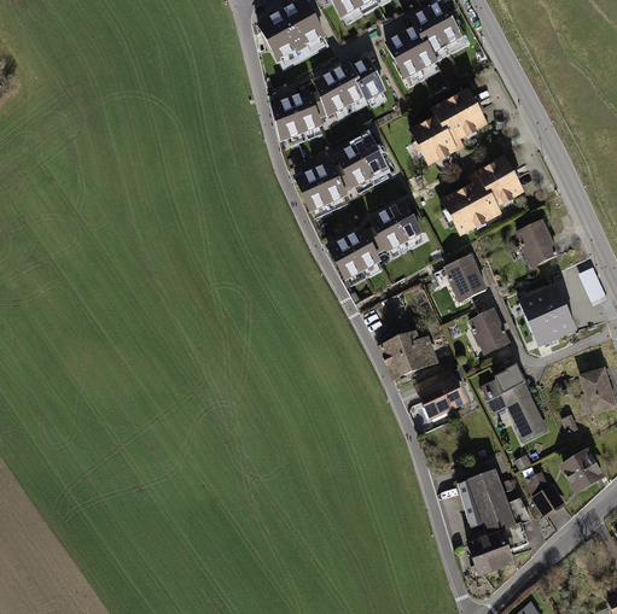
[(297,0),(256,22),(281,69),(329,44),(307,0),(297,0)]
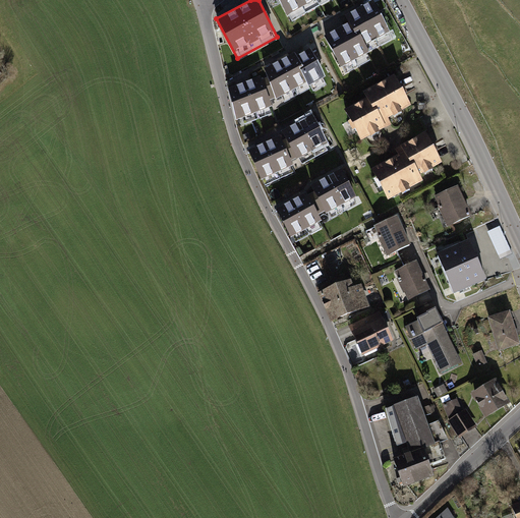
[(277,0),(287,18),(322,0),(277,0)]
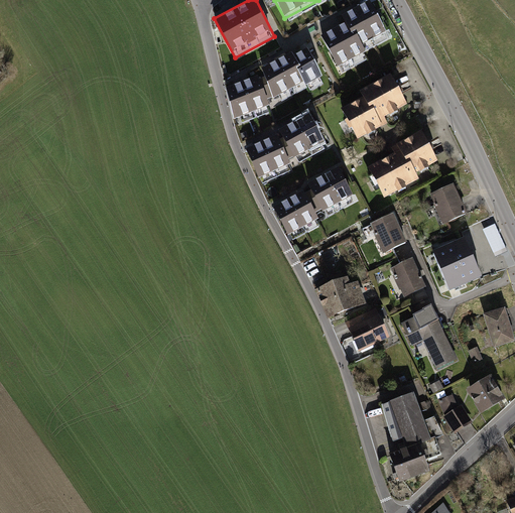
[(342,22),(319,34),(338,70),(366,53),(363,47),(390,33),(370,0),(365,0),(338,14),(342,22)]
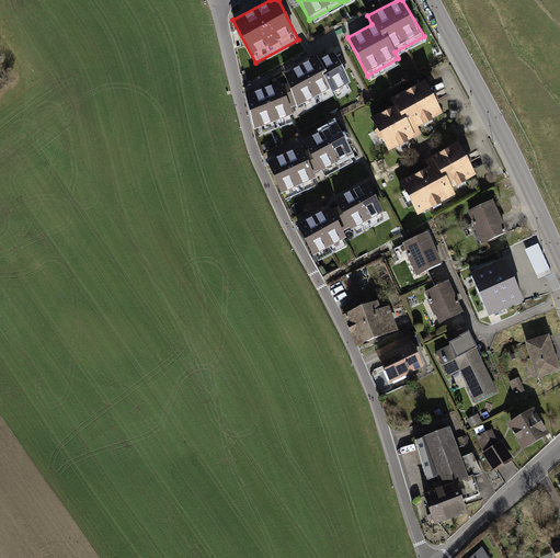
[(317,55),(283,72),(287,81),(296,103),(297,105),(330,87),(332,90),(352,82),(334,50),(319,58),(317,55)]
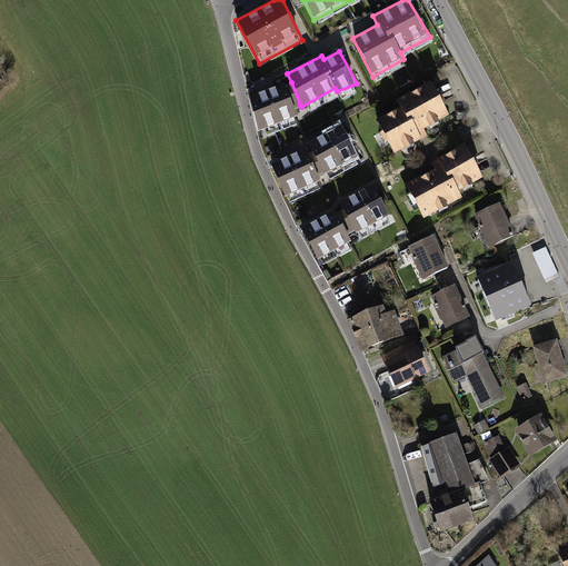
[(400,106),(376,118),(395,152),(428,133),(425,128),(450,113),(431,80),(397,98),(400,106)]
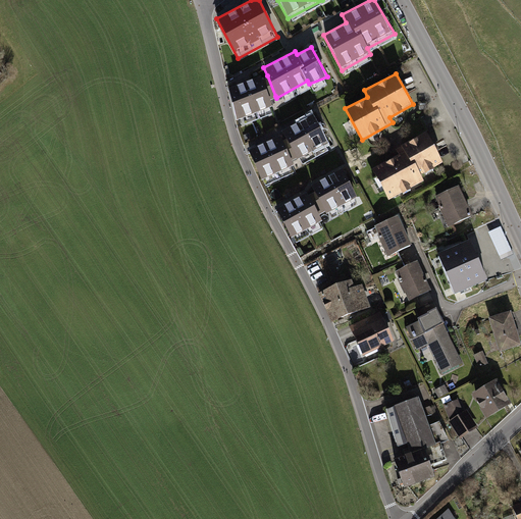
[(260,75),(228,87),(237,119),(272,105),(269,98),(275,96),(267,75),(261,78),(260,75)]
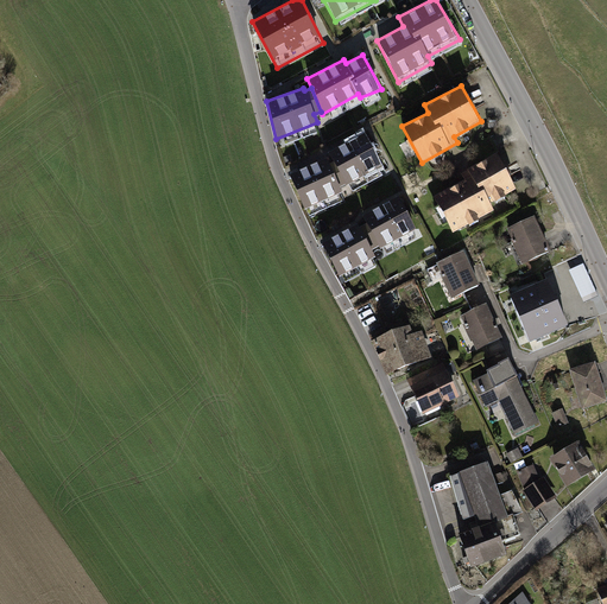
[(365,132),(328,151),(333,160),(345,182),(349,191),(386,171),(365,132)]
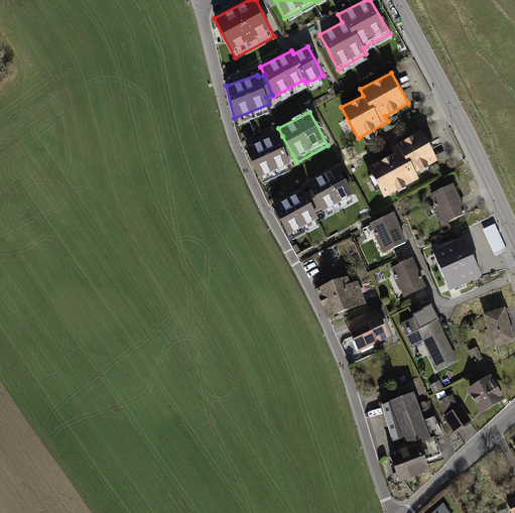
[(395,152),(368,165),(384,197),(419,177),(416,171),(438,160),(422,130),(391,145),(395,152)]
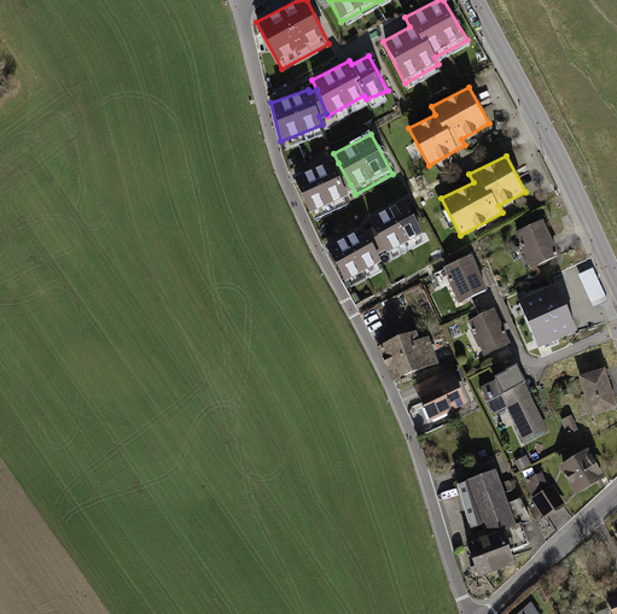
[(332,159),(294,176),(313,218),(351,203),(344,187),(350,185),(338,163),(335,164),(332,159)]
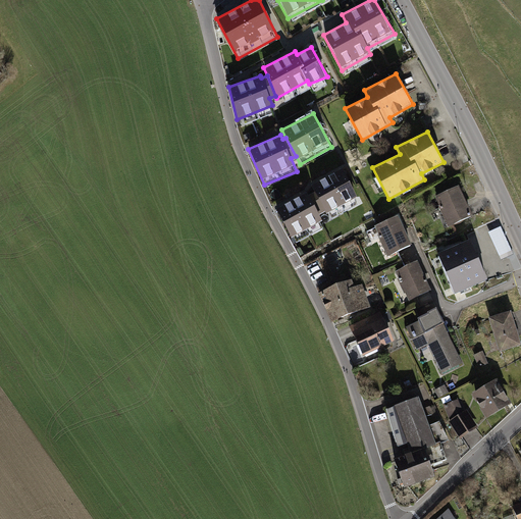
[(342,167),(311,185),(314,191),(324,210),(326,213),(357,197),(342,167)]
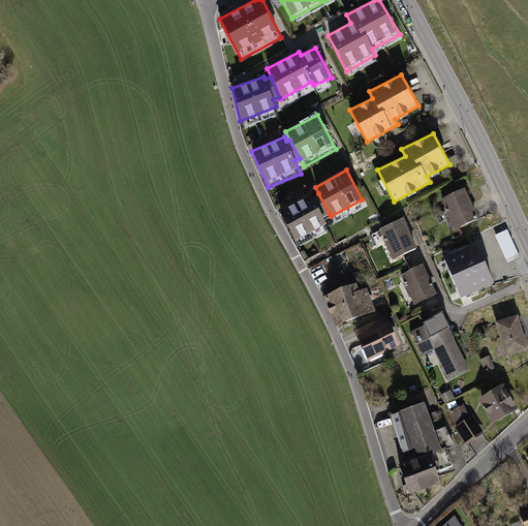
[(465,187),(441,198),(455,228),(478,217),(465,187)]
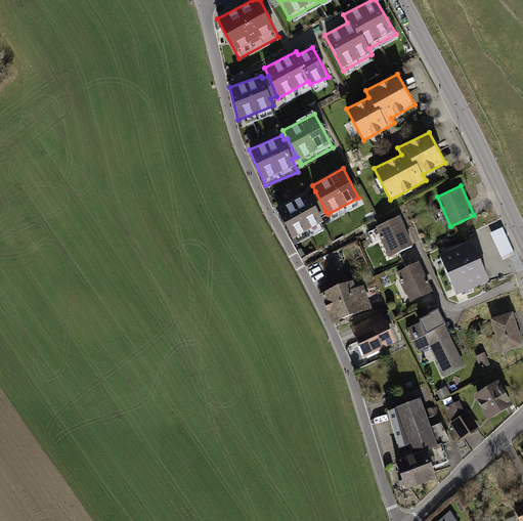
[(307,192),(275,209),(292,237),(322,221),(319,214),(325,211),(315,191),(308,194),(307,192)]
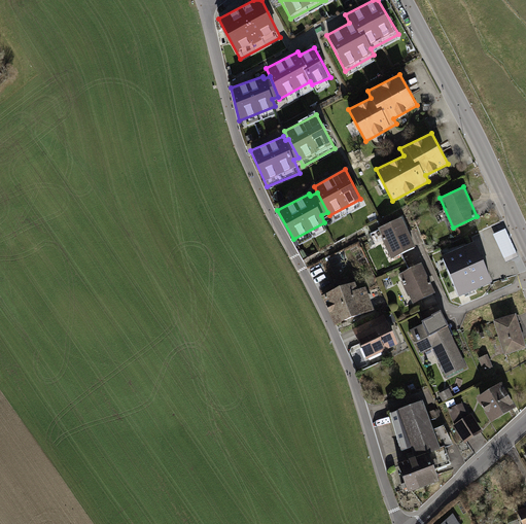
[(401,216),(378,228),(391,257),(415,247),(401,216)]
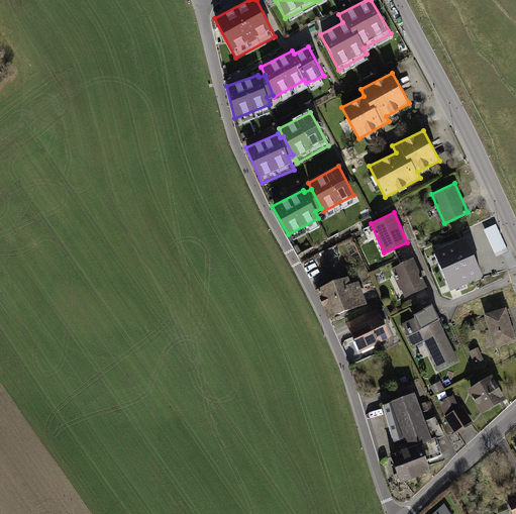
[(466,237),(434,250),(451,290),(483,277),(466,237)]
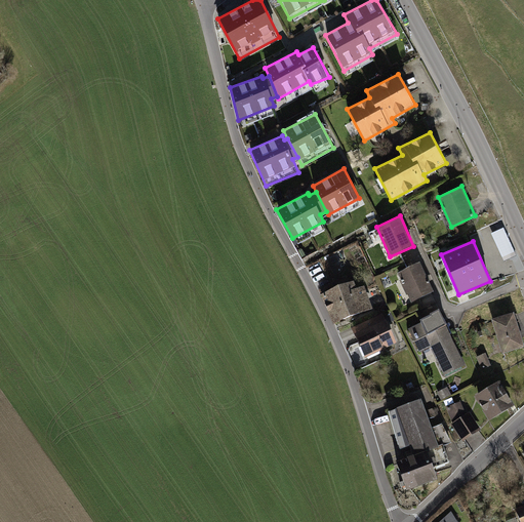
[(420,262),(397,271),(410,300),(434,291),(420,262)]
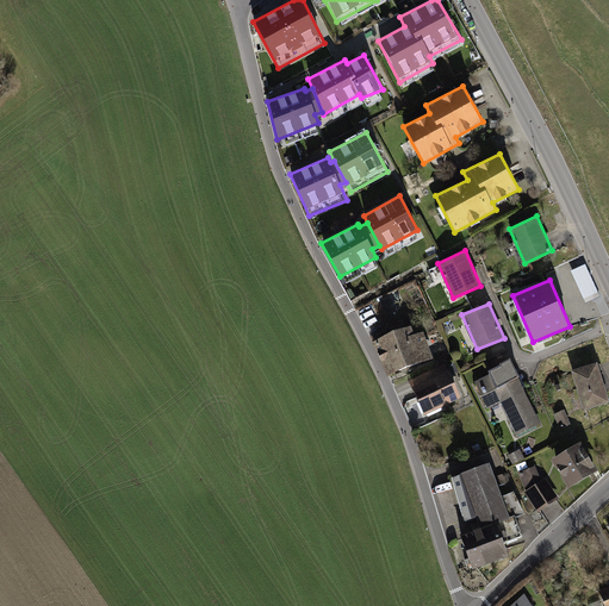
[(411,326),(373,341),(387,375),(434,357),(424,330),(415,333),(411,326)]
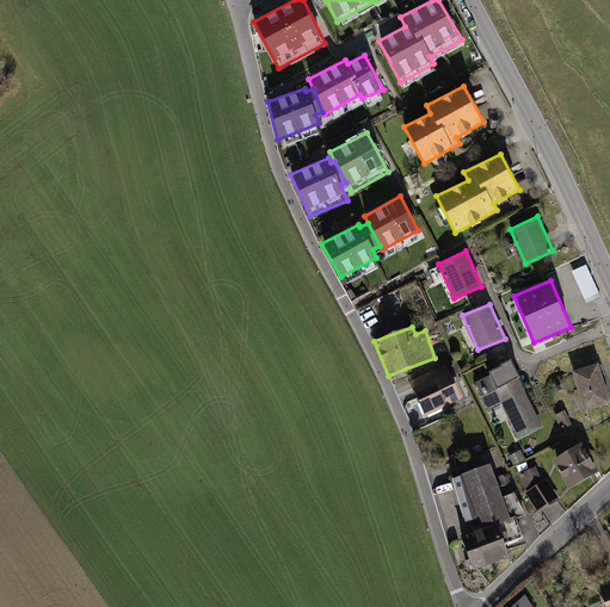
[(490,373),(475,379),(487,407),(500,401),(517,435),(542,423),(511,360),(488,371),(490,373)]
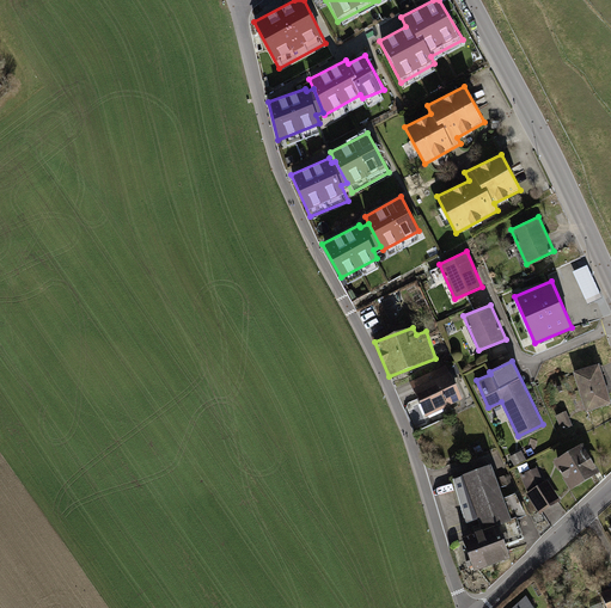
[(446,362),(409,380),(426,416),(463,399),(446,362)]
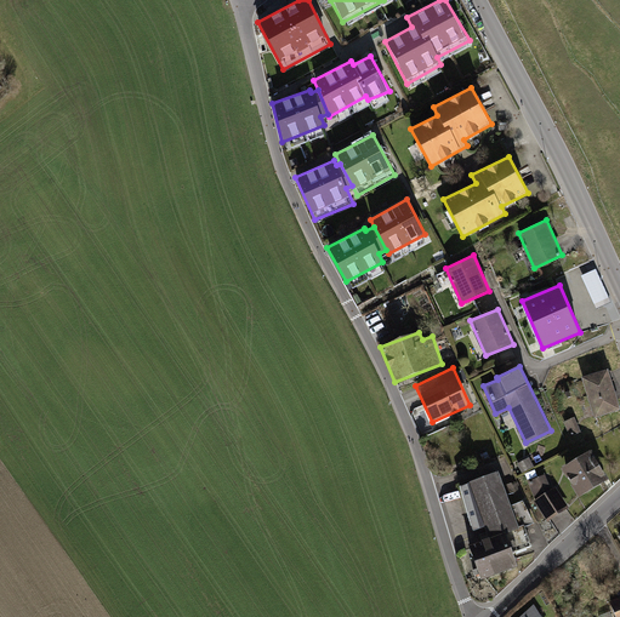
[(608,369),(582,376),(593,417),(619,410),(608,369)]
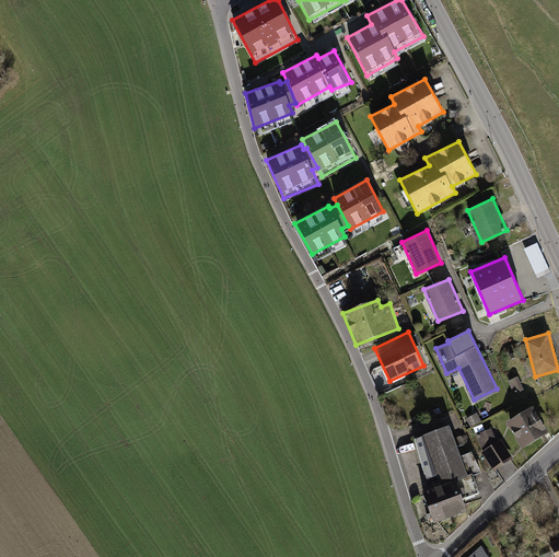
[(523,387),(517,375),(508,379),(514,392),(523,387)]
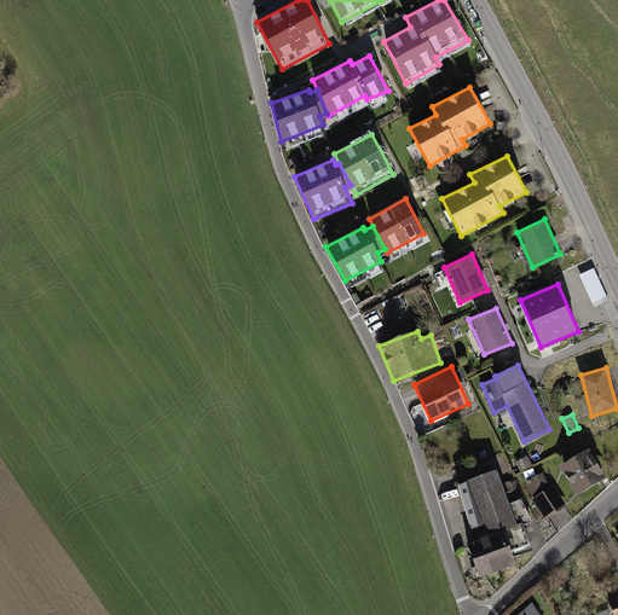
[(589,448),(559,465),(578,495),(607,476),(589,448)]
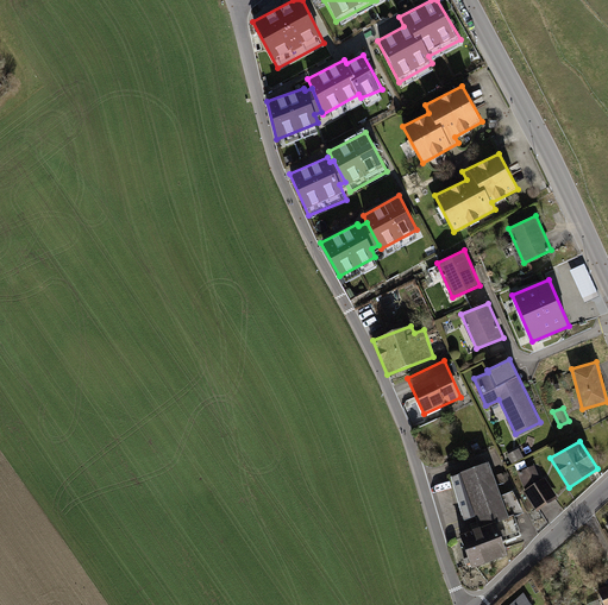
[(519,446),(508,452),(513,460),(524,455),(519,446)]
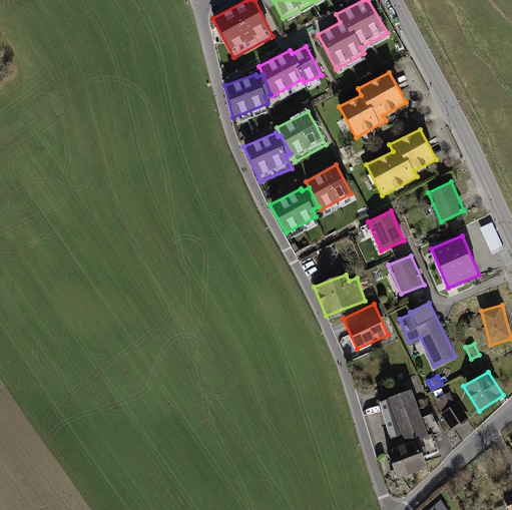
[(411,390),(380,400),(391,438),(400,435),(404,444),(387,450),(398,479),(428,468),(418,440),(429,436),(411,390)]
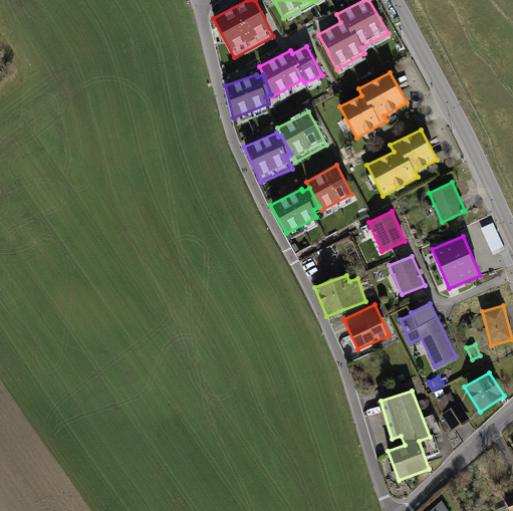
[(451,391),(437,397),(443,412),(441,413),(452,430),(471,419),(460,402),(457,404),(451,391)]
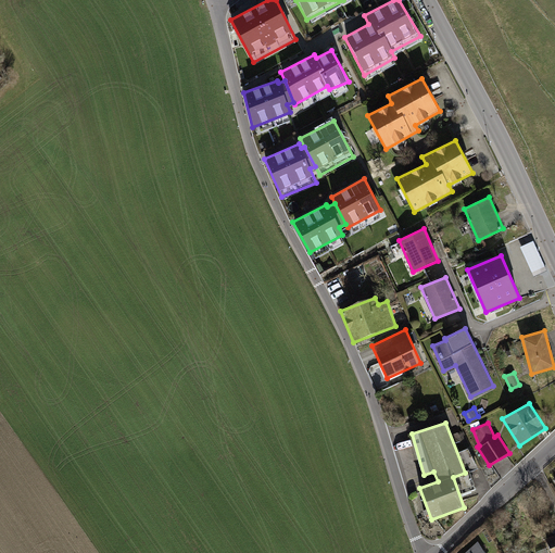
[(486,552),(478,540),(463,552),(486,552)]
